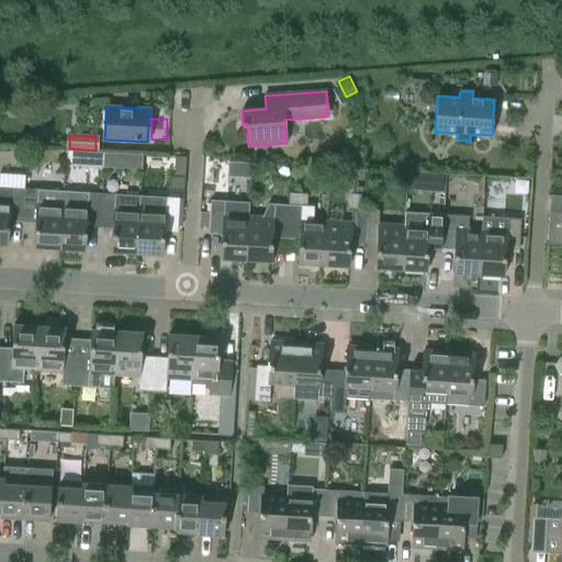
[(92,152),(91,166),(103,167),(104,153),(92,152)]
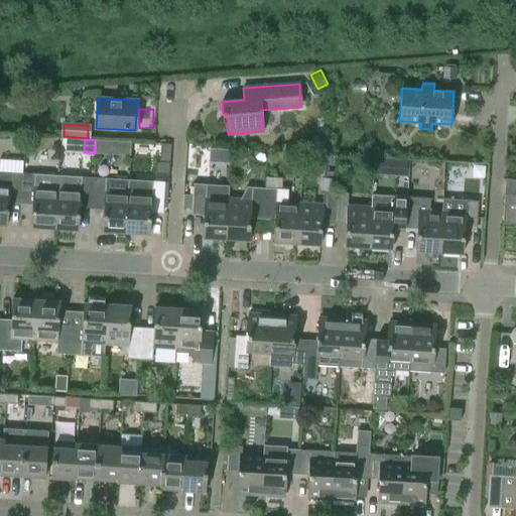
[(97,140),(96,153),(109,154),(109,140),(97,140)]
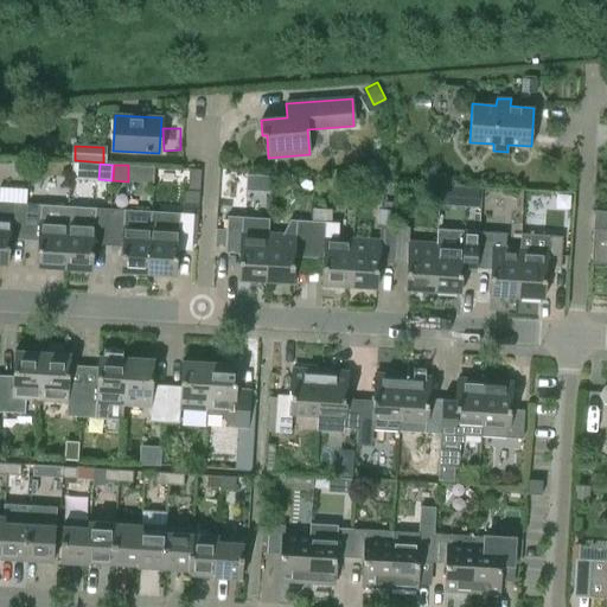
[(200,167),(185,166),(183,204),(198,204),(200,167)]
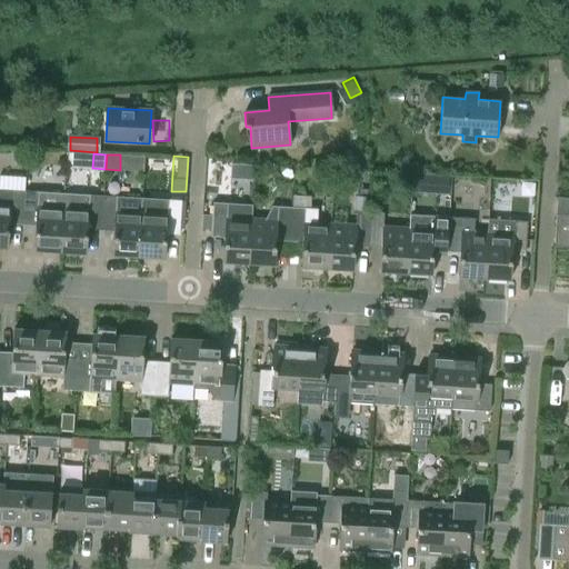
[(0,186),(25,189),(26,176),(0,173),(0,179),(0,186)]
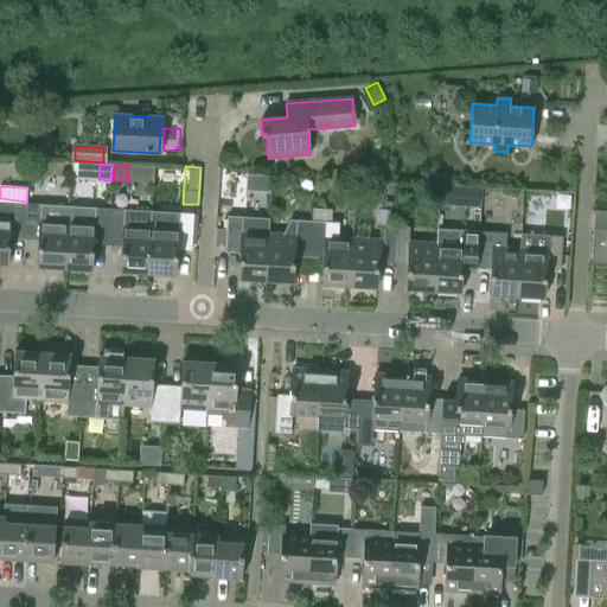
[(466,186),(465,208),(477,209),(478,187),(466,186)]
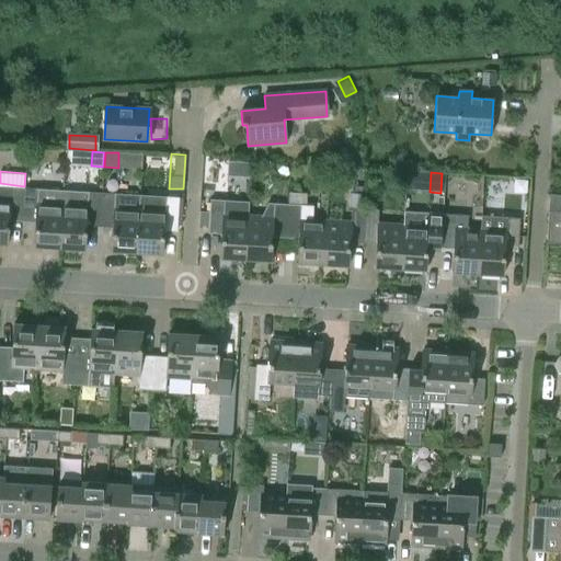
[(0,243),(8,244),(10,215),(23,216),(25,189),(11,187),(0,186),(0,243)]
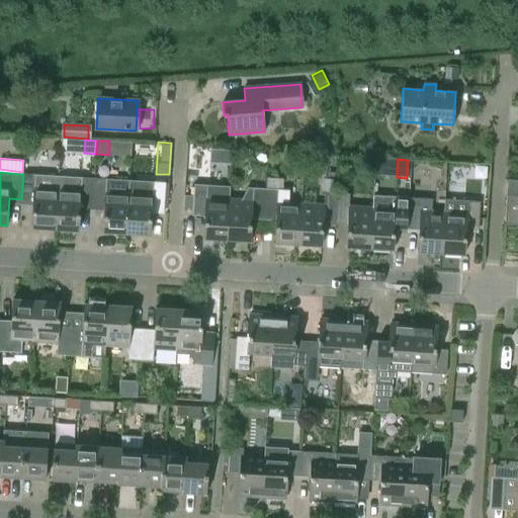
[(31,228),(56,229),(59,176),(23,174),(21,199),(33,200),(31,228)]
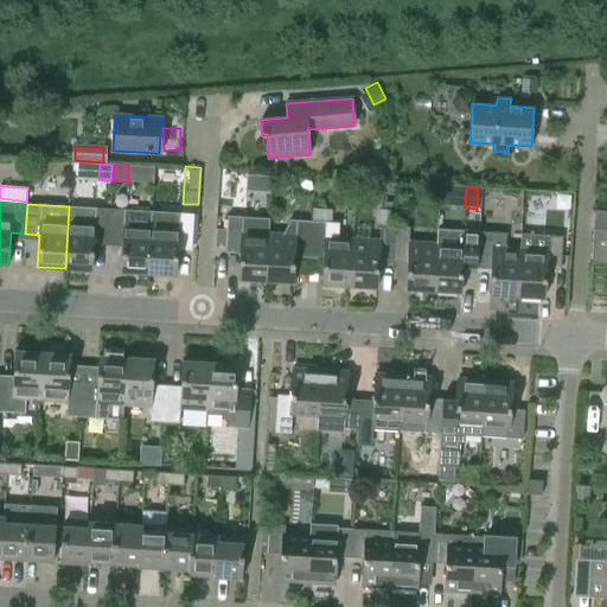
[(94,238),(109,238),(112,209),(69,206),(65,268),(93,270),(94,238)]
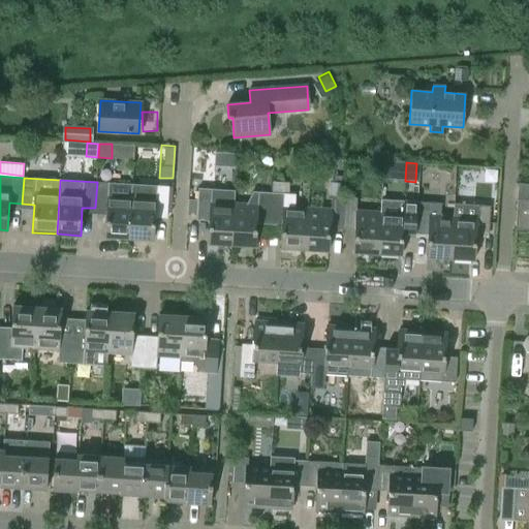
[(105,237),(129,239),(132,197),(130,196),(107,195),(109,183),(97,182),(95,208),(106,209),(105,237)]
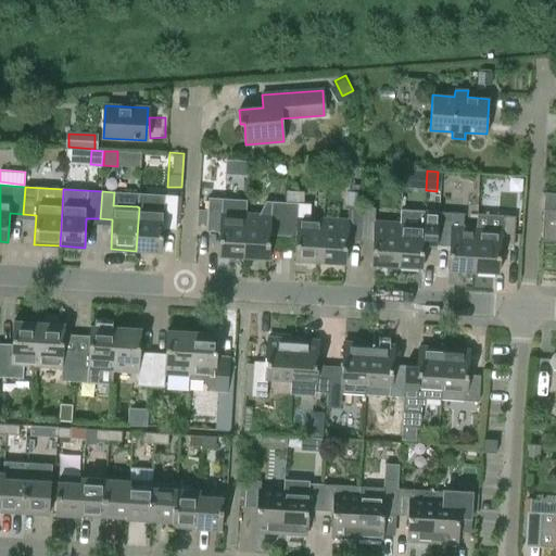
[(139,207),(136,251),(161,252),(163,223),(176,224),(177,196),(138,193),(137,206),(139,207)]
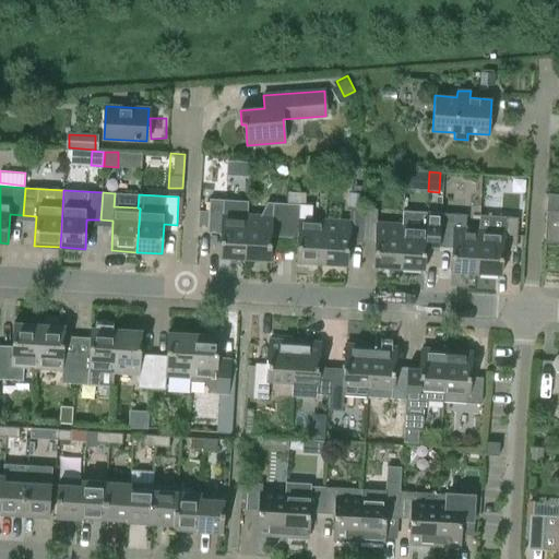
[(312,205),(299,204),(299,199),(287,198),(286,204),(288,204),(286,232),(298,233),(296,262),(322,263),(325,219),(311,218),(312,205)]
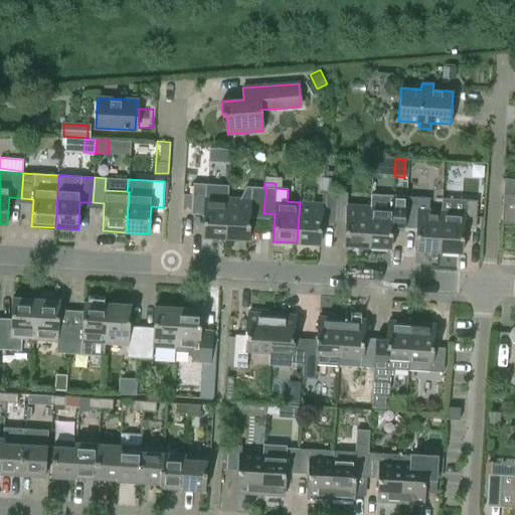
[(201,236),(226,238),(228,198),(215,197),(216,185),(193,183),(191,209),(203,209),(201,236)]
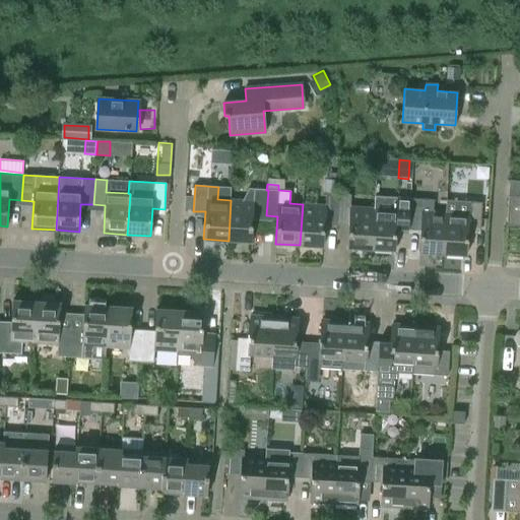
[(268,190),(266,190),(254,189),(249,189),(242,201),(231,200),(229,241),(251,242),(253,214),(266,215),(268,190)]
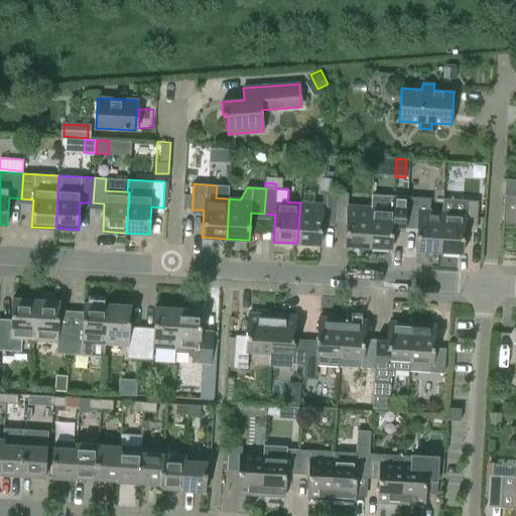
[(323,205),(300,203),(297,243),(320,244),(323,217),(335,218),(337,192),(324,191),(323,205)]
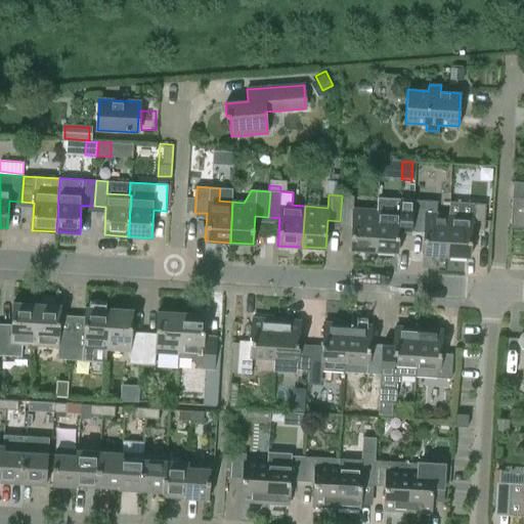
[(353,197),(342,195),(340,221),(352,222),(350,250),(375,251),(378,210),(353,209),(353,197)]
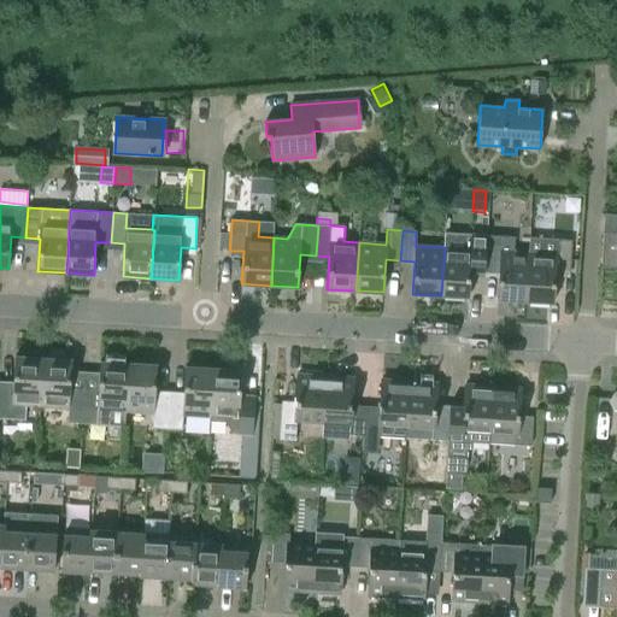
[(616,233),(603,233),(601,268),(616,268),(616,233)]
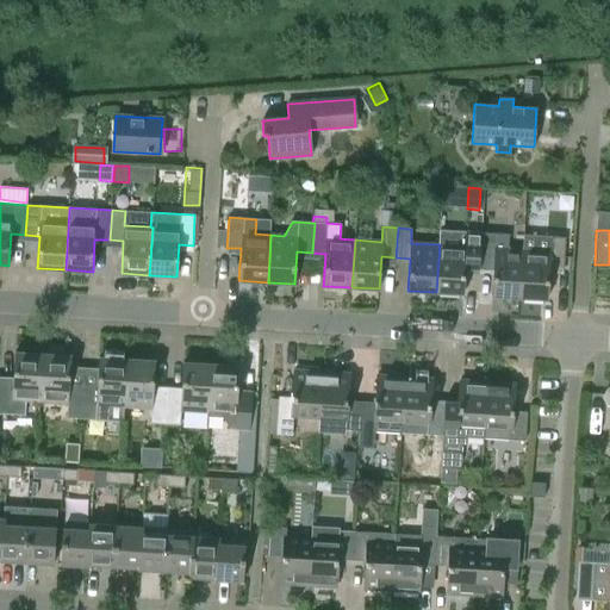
[(466,247),(440,244),(436,292),(464,294),(465,262),(481,262),(483,232),(466,231),(466,247)]
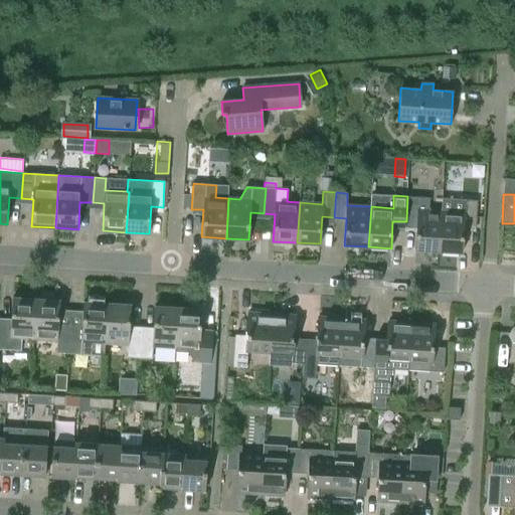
[(430,198),(407,196),(406,221),(416,222),(414,249),(440,251),(442,211),(441,211),(428,210),(430,198)]
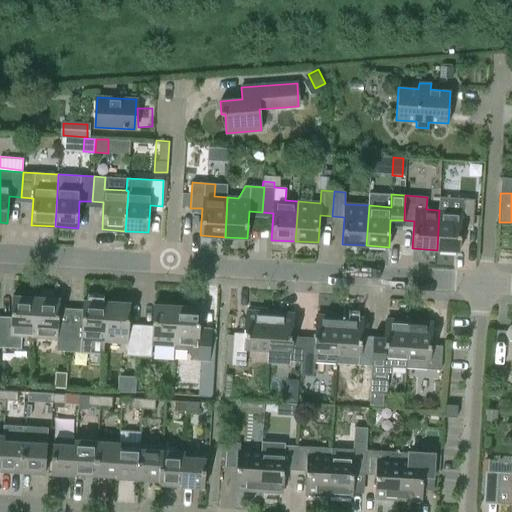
[(474,199),(462,199),(439,197),(438,210),(439,210),(437,250),(459,251),(461,224),(473,225),(474,199)]
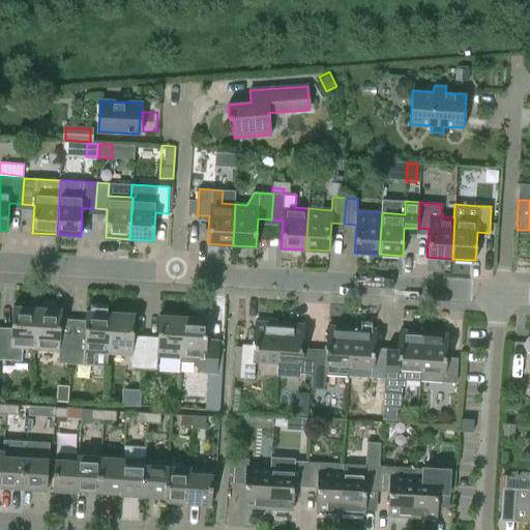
[(38,307),(37,307),(35,349),(58,350),(57,363),(70,363),(71,337),(59,337),(61,310),(57,308),(55,303),(41,302),(38,307)]
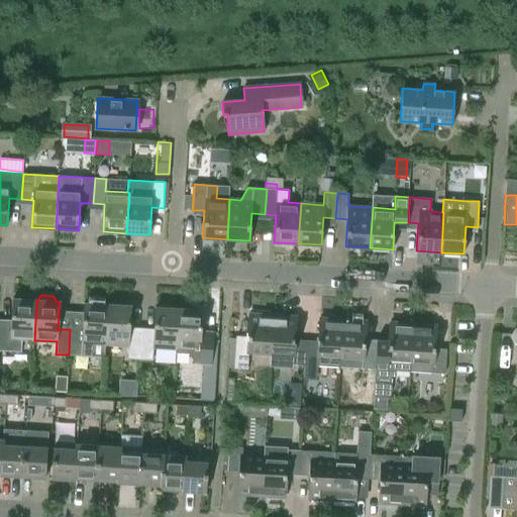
[(69,354),(81,355),(103,357),(104,344),(105,344),(108,305),(106,304),(104,299),(91,298),(88,303),(84,303),(82,330),(70,329),(69,354)]
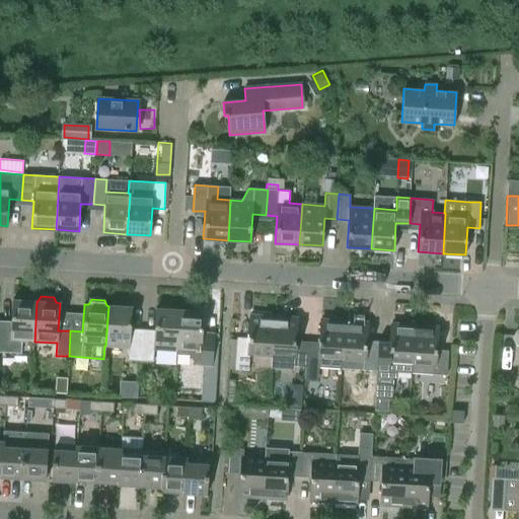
[(36,301),(12,300),(11,327),(0,326),(0,352),(20,354),(21,341),(34,342),(36,301)]
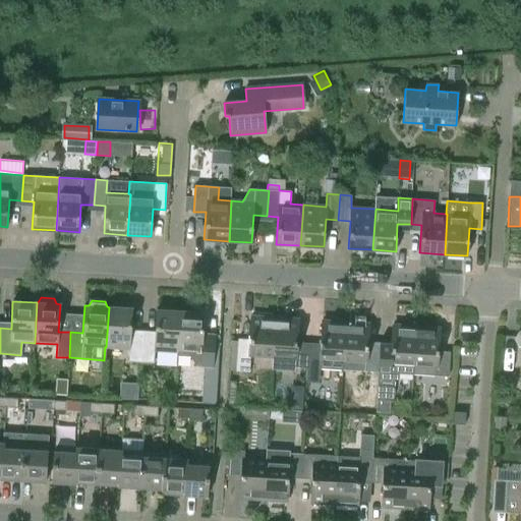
[(132,308),(109,307),(106,347),(129,349),(128,361),(141,362),(143,337),(130,336),(132,308)]
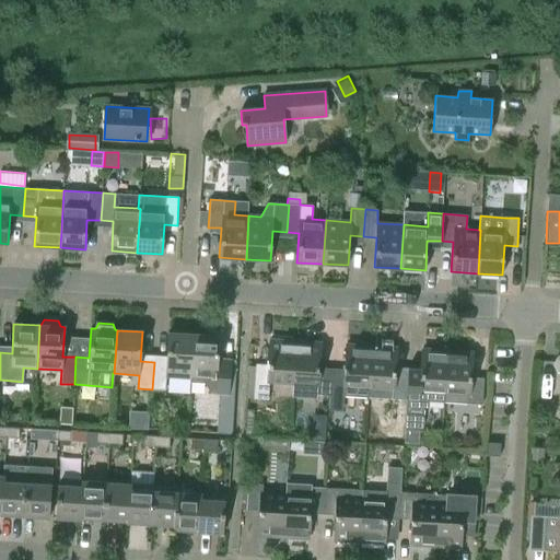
[(165,376),(190,378),(191,378),(195,335),(168,333),(166,362),(154,362),(152,389),(165,391),(165,376)]
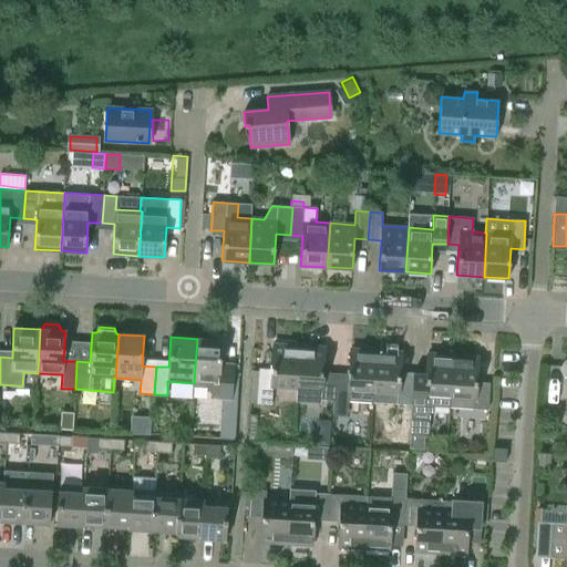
[(222,340),(197,339),(194,383),(193,383),(193,388),(207,389),(213,398),(232,399),(234,371),(220,370),(222,340)]
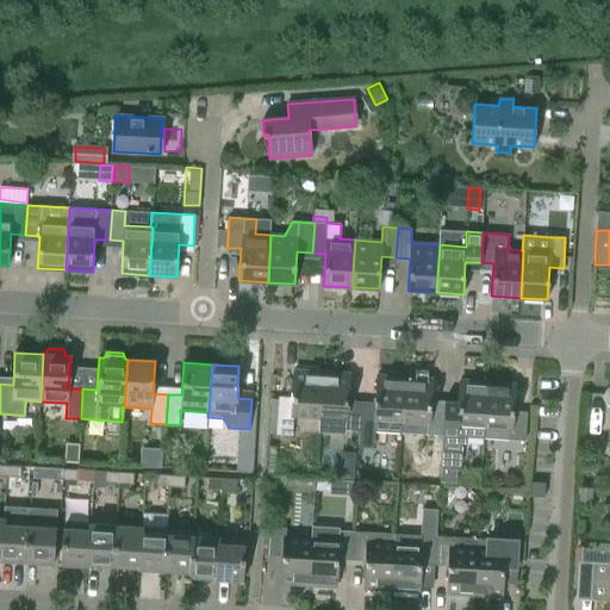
[(293,416),(319,418),(323,372),(294,369),(293,398),(279,397),(277,435),(292,436),(293,416)]
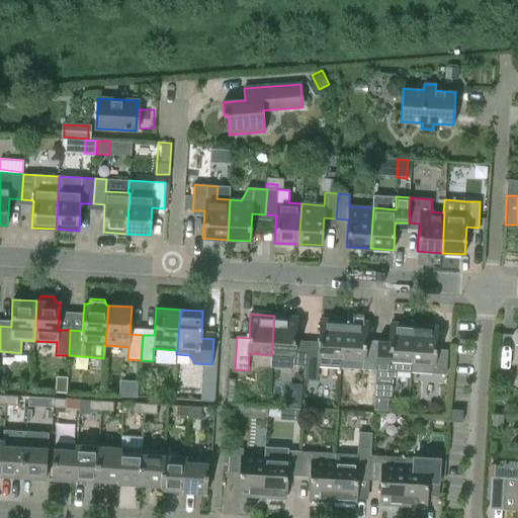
[(296,317),(274,316),(271,355),(292,356),(291,364),(307,365),(308,341),(294,340),(296,317)]
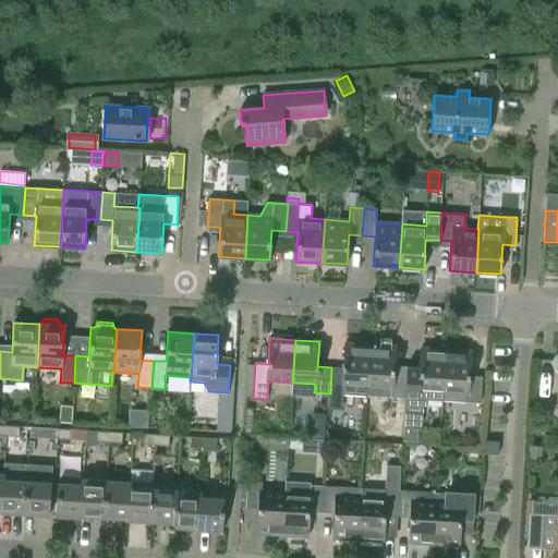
[(330,393),(343,395),(366,396),(370,344),(346,343),(343,368),(331,367),(330,393)]
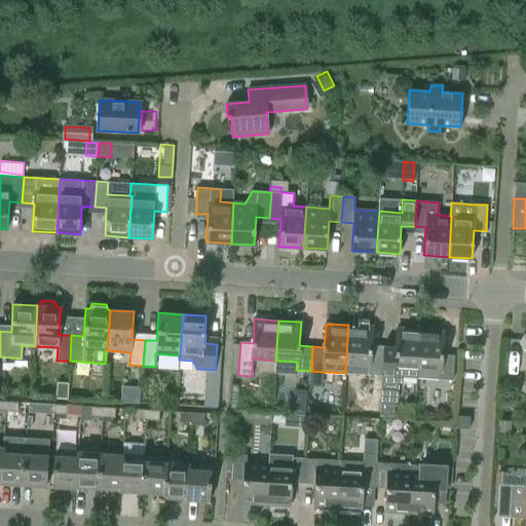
[(372,326),(348,325),(345,373),(368,375),(381,376),(383,350),(371,350),(372,326)]
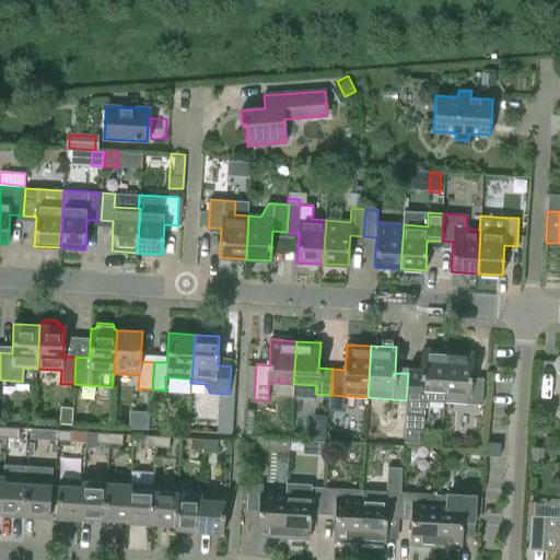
[(428,401),(444,403),(446,350),(422,349),(421,374),(408,373),(406,400),(405,431),(422,432),(423,408),(428,408),(428,401)]
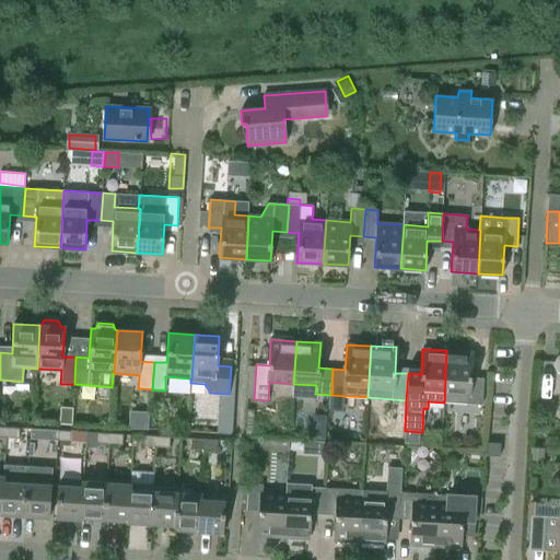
[(471,352),(446,350),(444,403),(481,405),(483,378),(470,377),(471,352)]
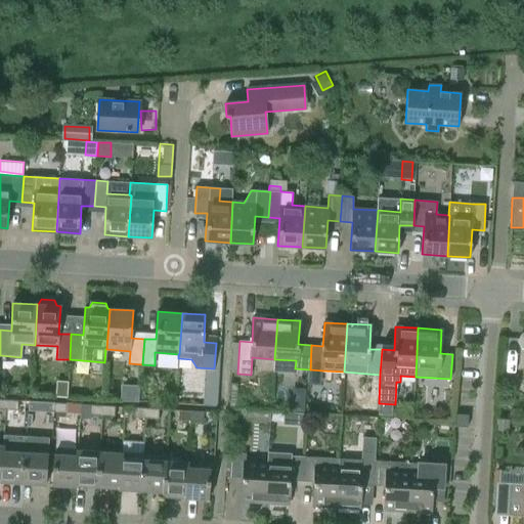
[(18,400),(6,400),(5,409),(17,410),(18,400)]
